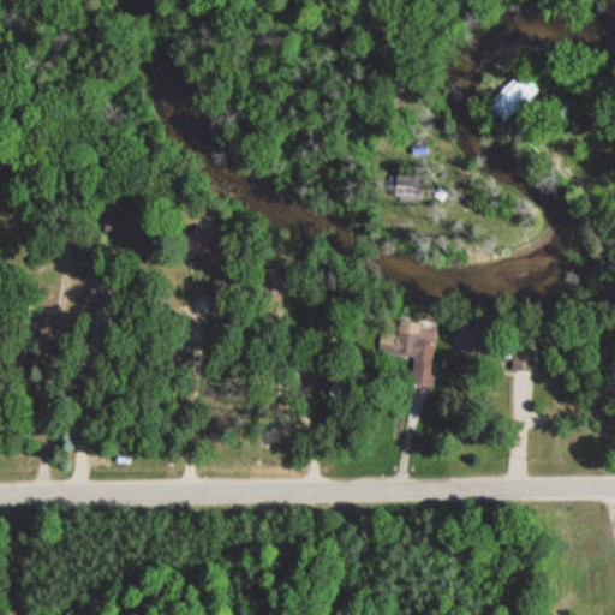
[(539,88),(521,71),(488,105),(506,121),(539,88)]
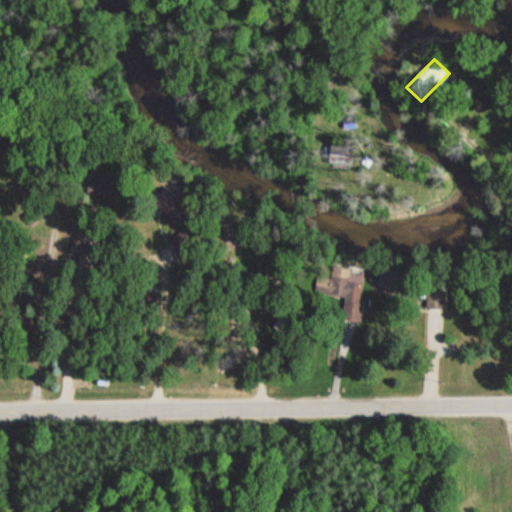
[(119,171),(97,170),(97,179),(88,179),(87,195),(118,196),(119,171)]
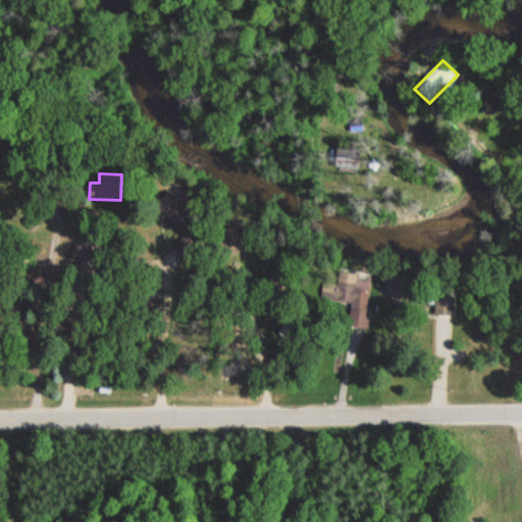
[(193,213),(172,192),(158,205),(178,226),(193,213)]
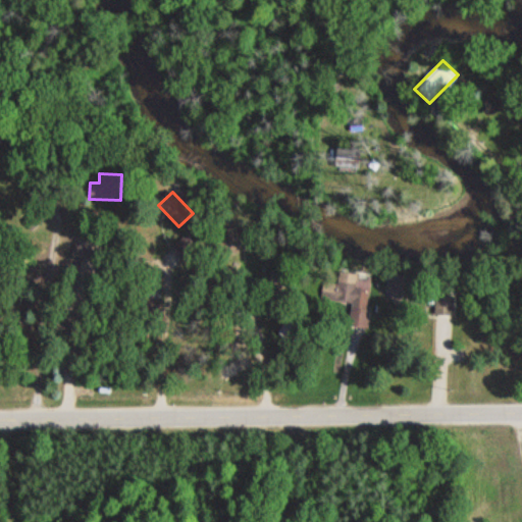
[(30,226),(43,221),(40,211),(25,216),(30,226)]
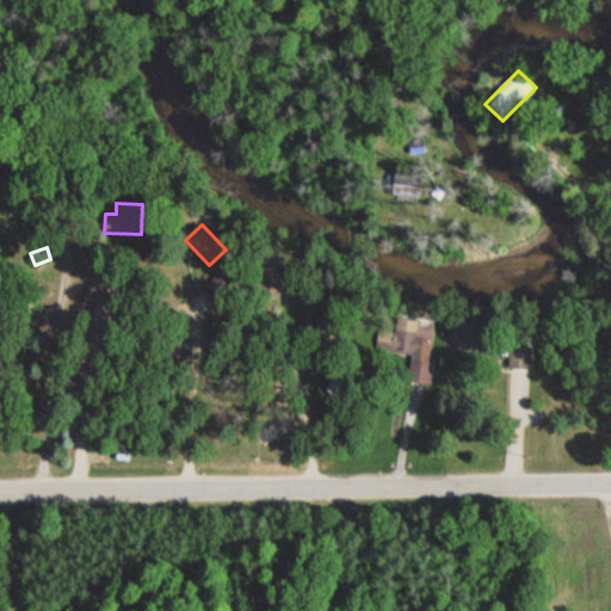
[(281,296),(281,281),(289,281),(289,265),(261,265),(261,296),(281,296)]
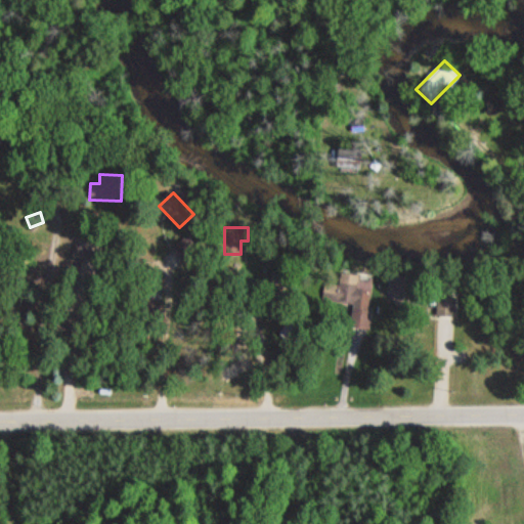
[(172,247),(183,261),(199,248),(188,234),(172,247)]
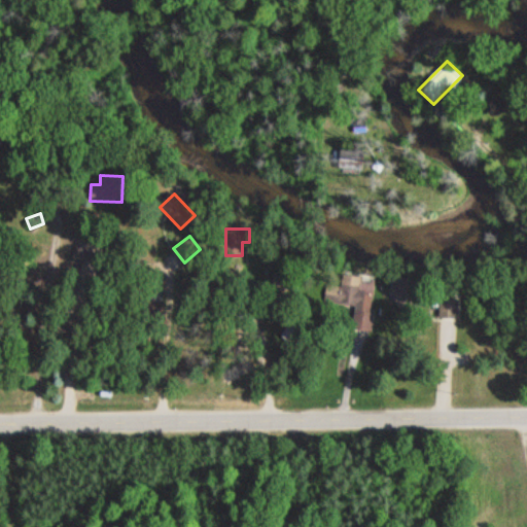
[(371,330),(376,291),(360,289),(362,275),(342,273),(340,284),(325,283),(323,302),(355,306),(352,328),(371,330)]
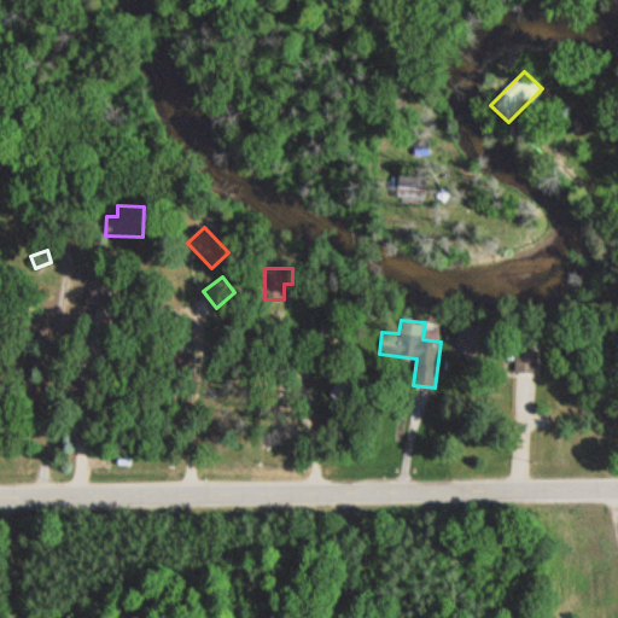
[(462,357),(495,357),(495,325),(462,325),(462,357)]
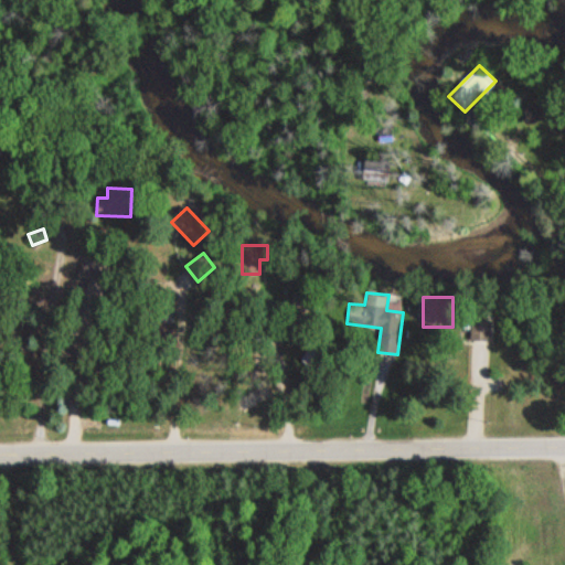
[(491,341),(491,320),(472,320),(472,341),(491,341)]
